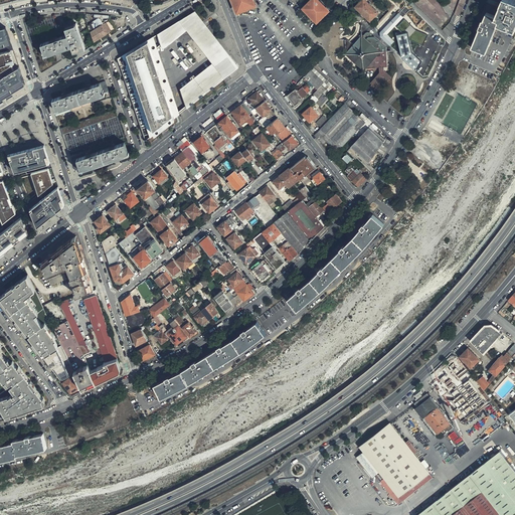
[(234,0),(238,9),(240,9),(242,11),(254,6),(253,3),(256,2),(255,0),(234,0)]
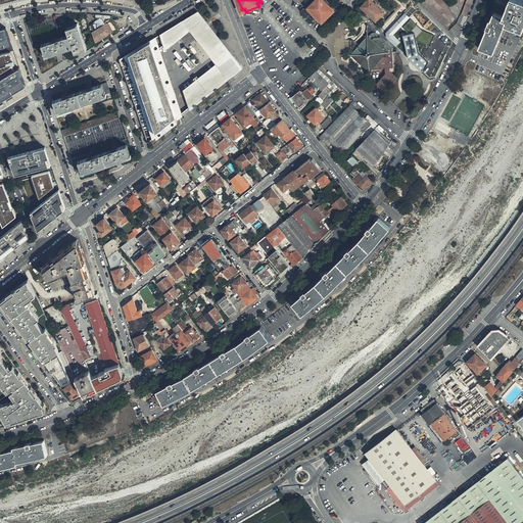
[(329,11),(332,8),(323,0),(317,0),(311,7),(313,9),(311,11),(320,20),(322,18),(325,20),(332,13),(329,11)]
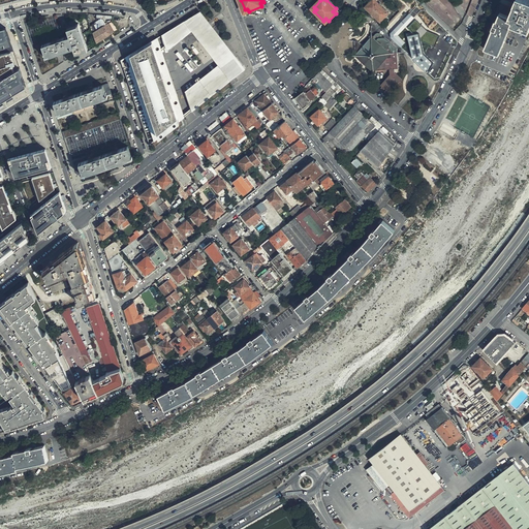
[(390,13),(375,0),(372,0),(366,7),(381,22),(390,13)]
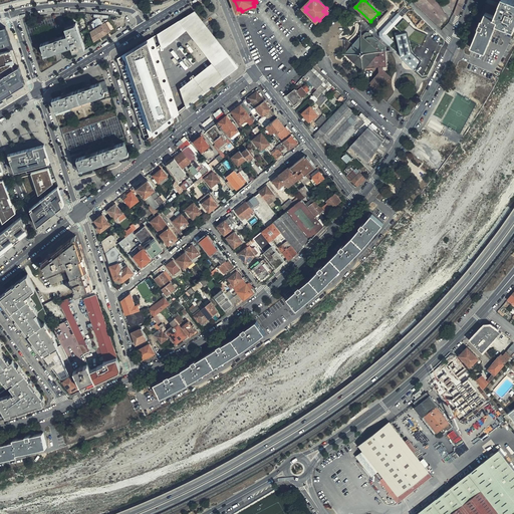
[(513,0),(501,0),(494,15),(494,16),(486,13),(483,21),(482,20),(478,28),(479,29),(471,48),(490,56),(495,42),(493,41),(495,36),(493,35),(498,22),(513,28),(513,0)]
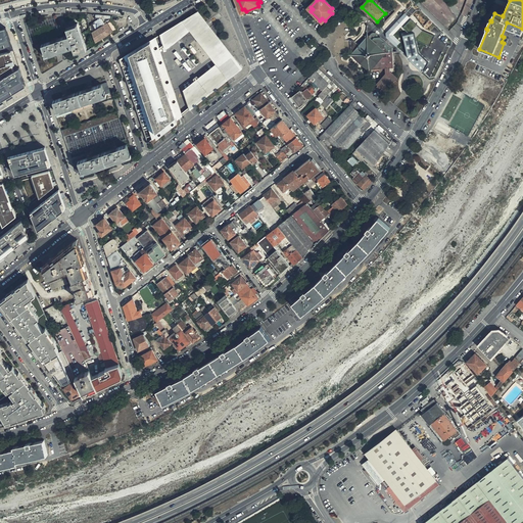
[(197,12),(183,20),(189,29),(217,64),(228,79),(232,76),(236,73),(233,69),(239,65),(197,12)]
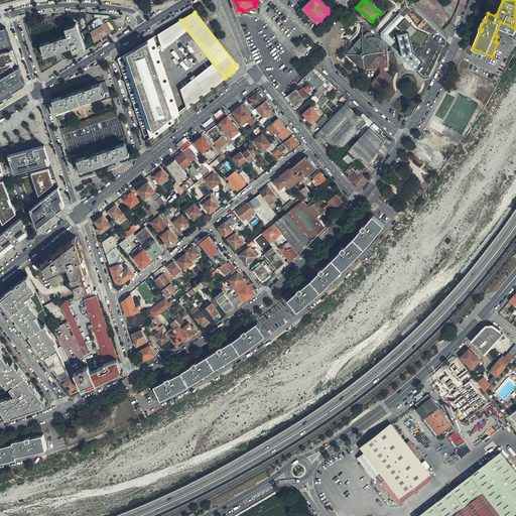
[(405,17),(400,13),(381,33),(382,37),(384,39),(388,35),(405,17)]
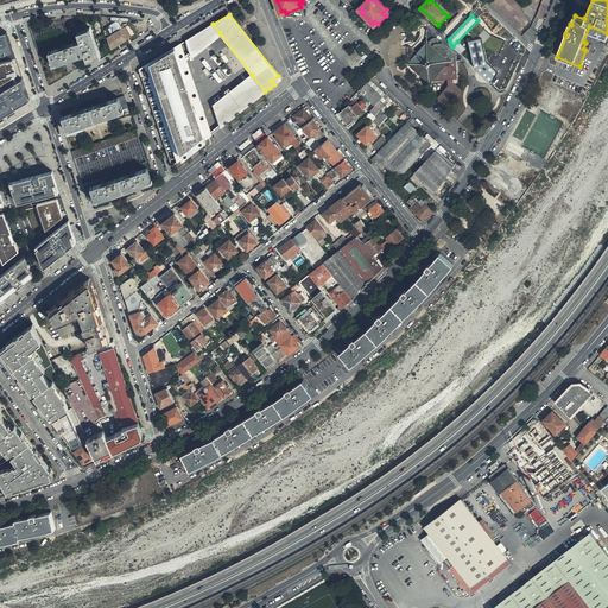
[(118,20),(105,29),(108,35),(121,25),(118,20)]
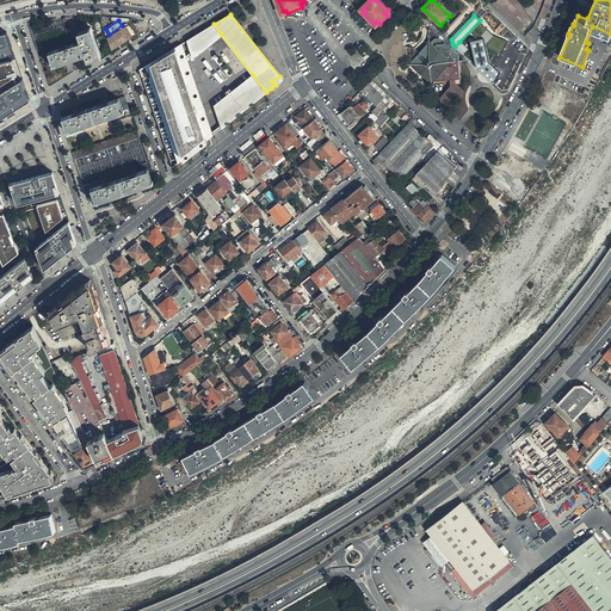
[(100,60),(91,29),(88,30),(87,24),(75,28),(80,43),(48,54),(51,65),(51,66),(51,67),(85,56),(86,63),(98,60),(99,60),(100,60)]
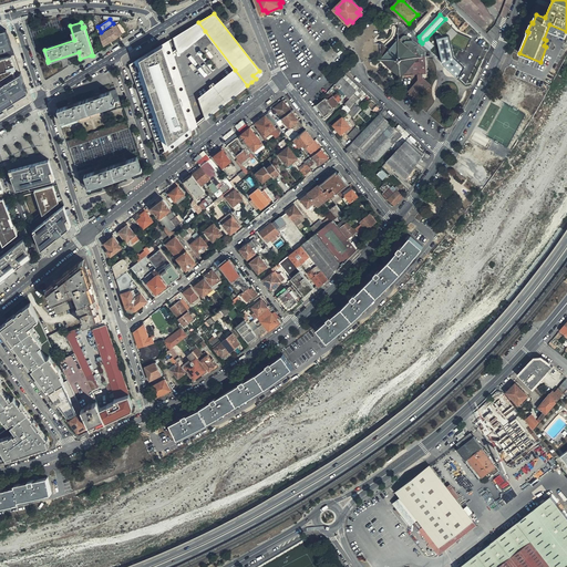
[(205,31),(198,22),(175,37),(179,47),(179,49),(187,44),(188,45),(205,31)]
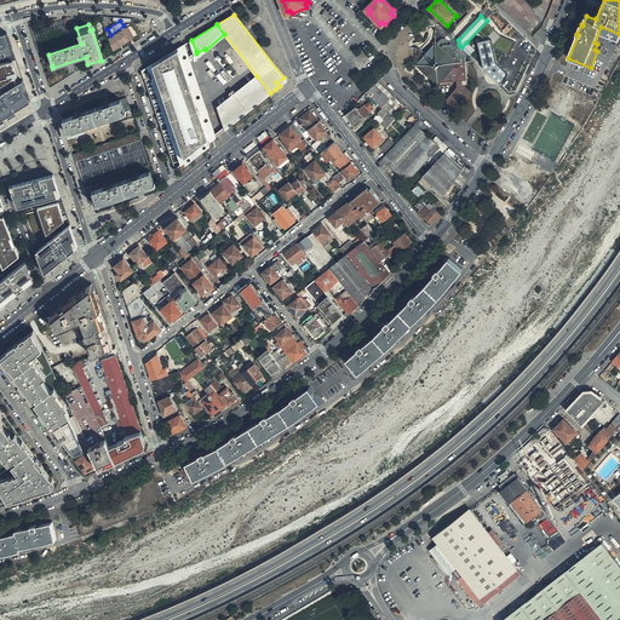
[(516,44),(522,38),(516,32),(512,35),(506,28),(500,35),(504,39),(498,45),(504,51),(506,49),(514,55),(520,47),(516,44)]
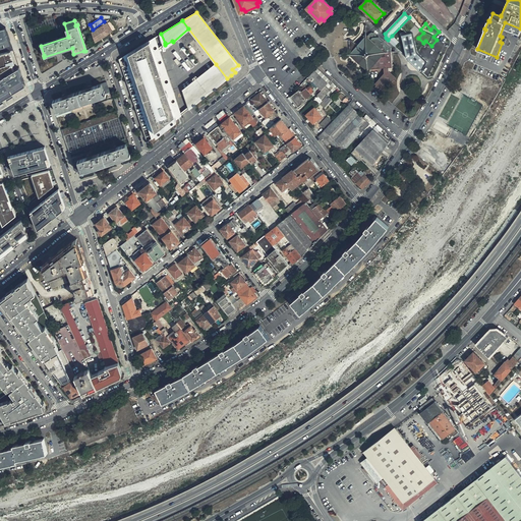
[(112,24),(92,31),(95,41),(115,34),(112,24)]
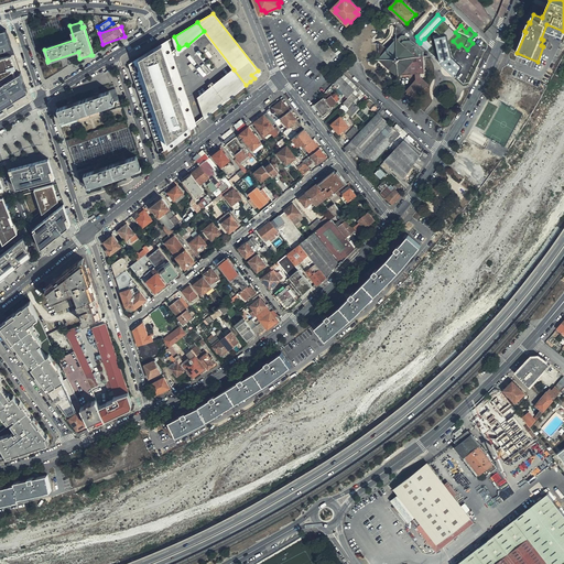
[(0,54),(11,52),(4,32),(0,33),(0,54)]
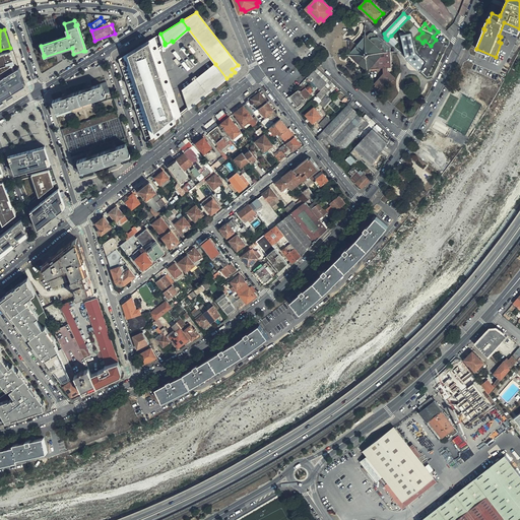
[(368,71),(369,70),(370,69),(383,68),(384,76),(373,88),(381,95),(388,87),(393,82),(392,78),(388,75),(388,71),(388,68),(391,68),(390,48),(377,38),(375,38),(375,36),(374,34),(373,33),(371,34),(369,35),(369,36),(368,36),(366,37),(365,37),(356,46),(355,45),(349,52),(350,54),(349,55),(347,56),(347,57),(348,56),(367,72),(367,73),(368,73),(368,71)]
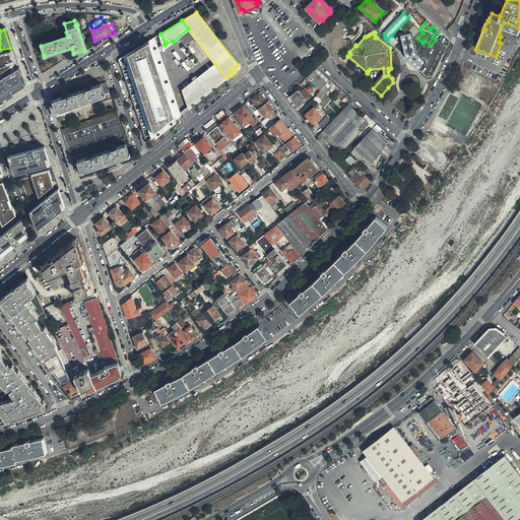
[(402,41),(408,61),(423,66),(425,65),(427,71),(430,72),(431,69),(435,68),(427,66),(427,64),(428,59),(431,59),(432,56),(428,55),(433,53),(431,47),(430,52),(408,45),(413,43),(412,39),(410,39),(408,35),(404,34),(399,35),(401,41),(402,41)]
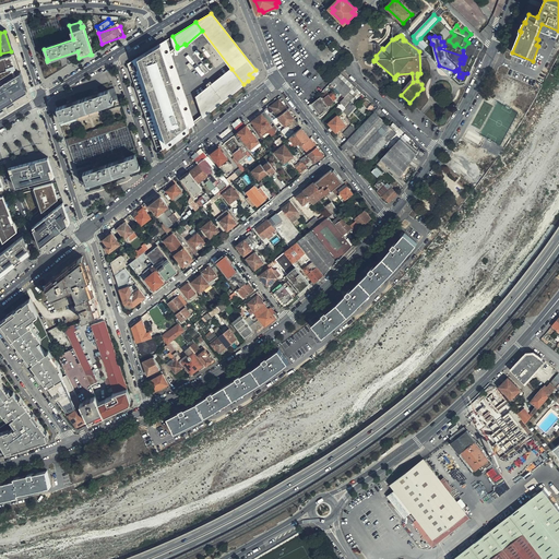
[(420,38),(416,43),(424,50),(428,46),(420,38)]
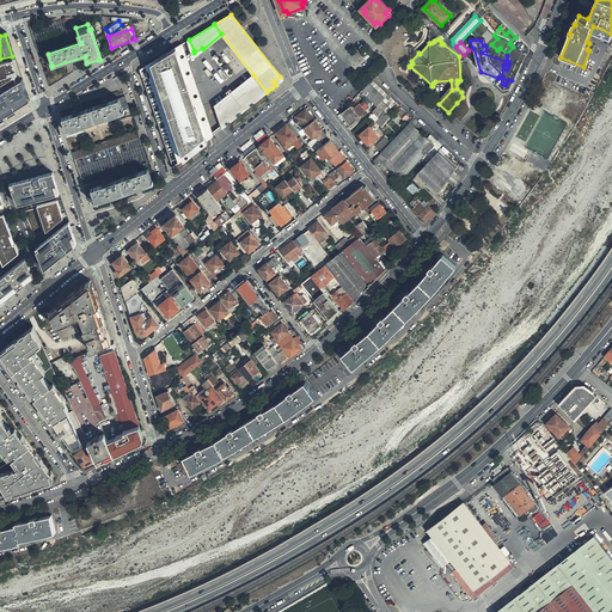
[(213,135),(213,132),(188,59),(187,56),(182,43),(182,44),(183,50),(182,51),(184,60),(181,61),(182,63),(181,65),(203,132),(210,129),(213,135)]
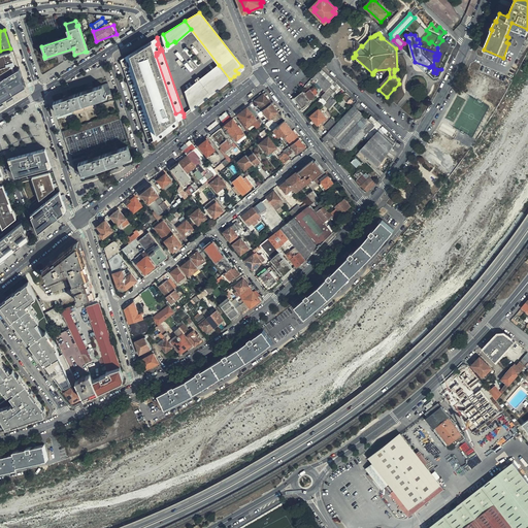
[(121,60),(124,68),(130,66),(155,139),(184,117),(182,111),(175,113),(156,56),(157,55),(156,53),(159,52),(157,44),(158,43),(157,38),(121,60)]
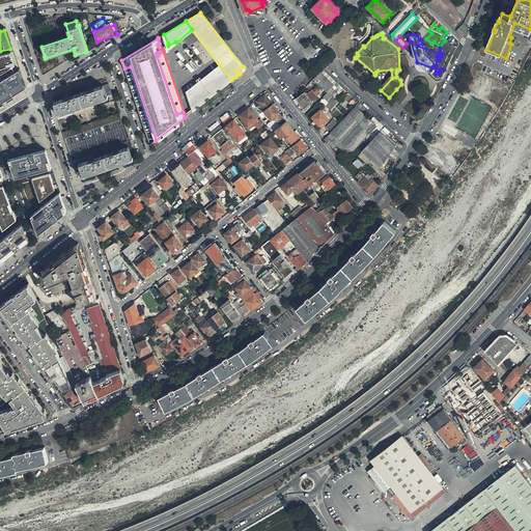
[(0,75),(15,67),(10,54),(0,56),(0,75)]
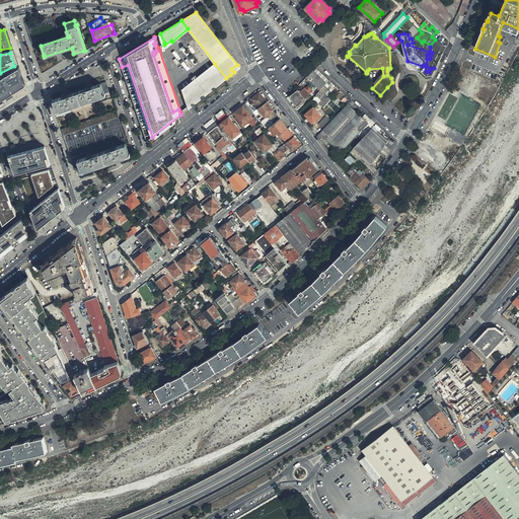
[(483,113),(506,67),(494,61),(491,67),(468,56),(448,95),(483,113)]
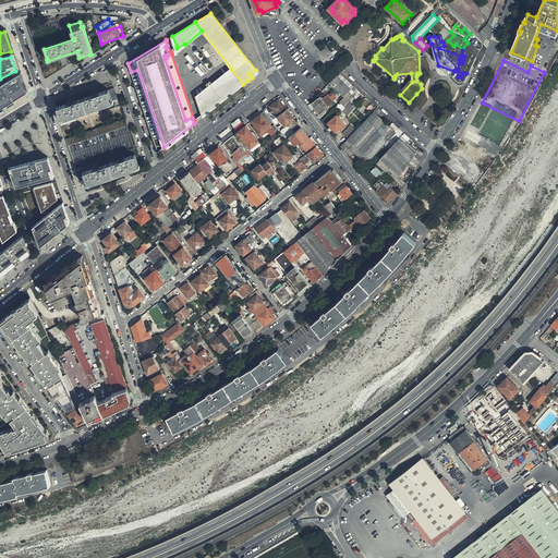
[(243,84),(231,69),(211,83),(210,81),(206,84),(208,86),(196,95),(203,112),(204,116),(243,84)]
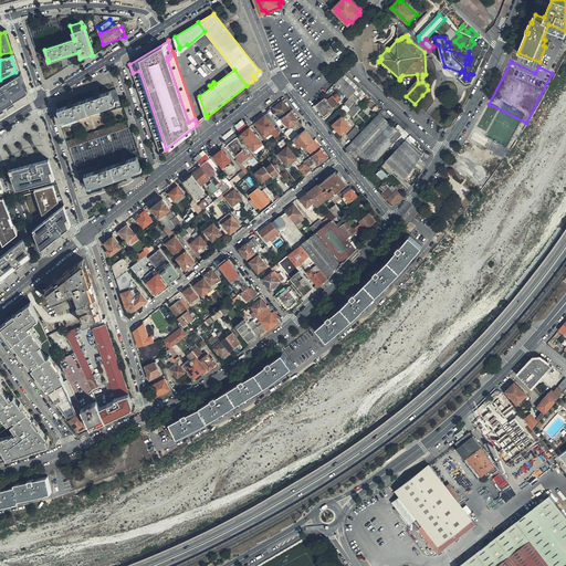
[(20,76),(0,88),(0,111),(27,96),(20,76)]
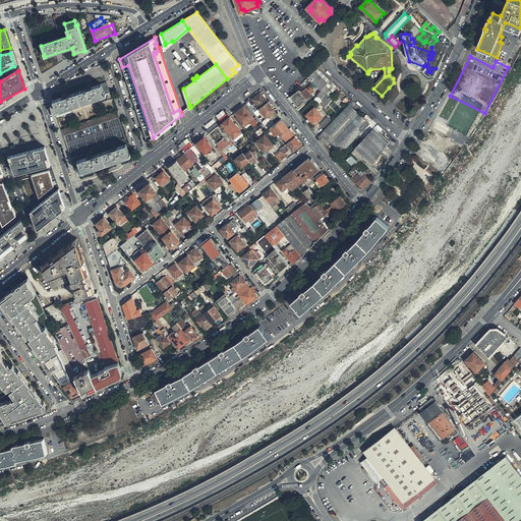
[(329,83),(315,71),(309,77),(322,92),(329,83)]
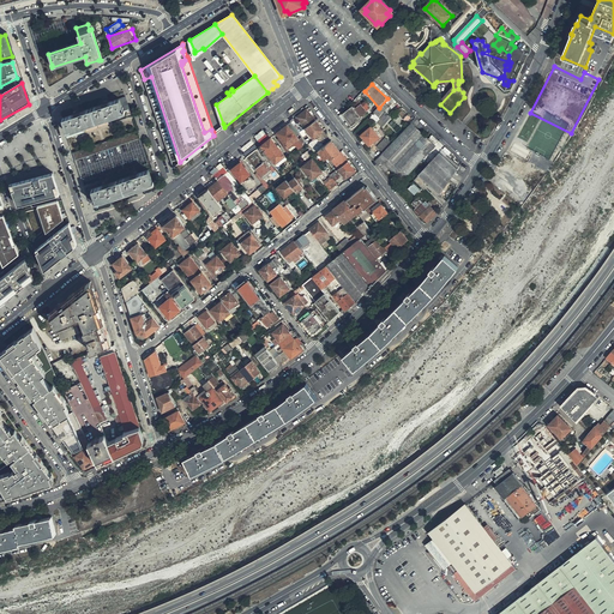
[(66,132),(126,113),(125,110),(130,109),(126,97),(64,119),(67,131),(66,131),(66,132)]
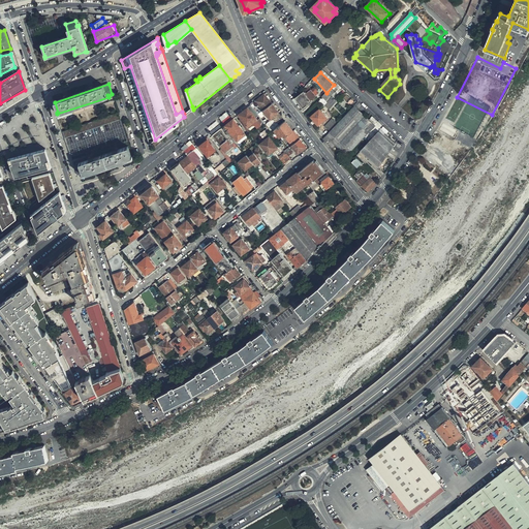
[(328,103),(341,88),(340,86),(337,88),(335,86),(334,85),(327,93),(322,97),(328,103)]
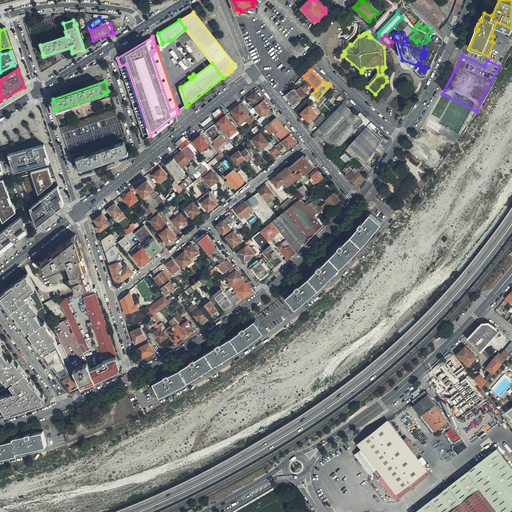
[(294,89),(286,96),(290,102),(295,98),(298,102),(302,100),(301,99),(306,95),(300,88),(295,91),(294,89)]
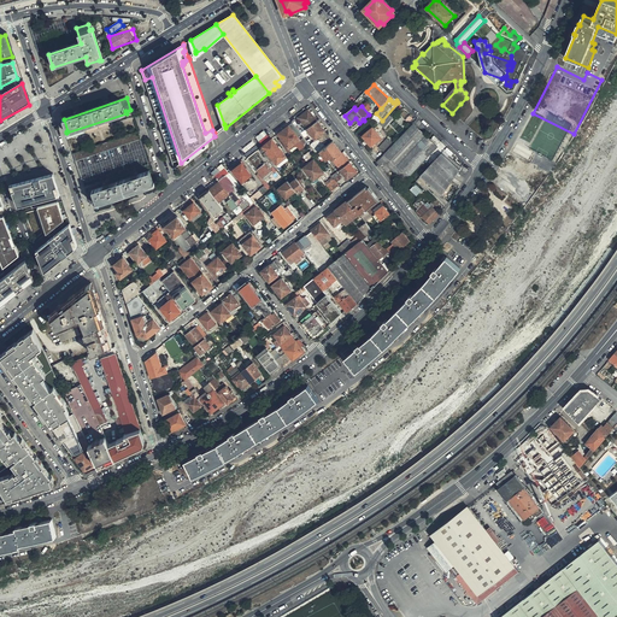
[(307,129),(318,121),(310,111),(299,118),(307,129)]
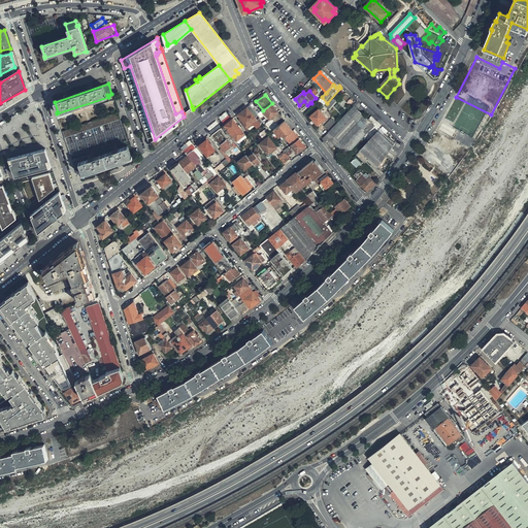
[(327,103),(322,97),(317,102),(323,108),(327,103)]
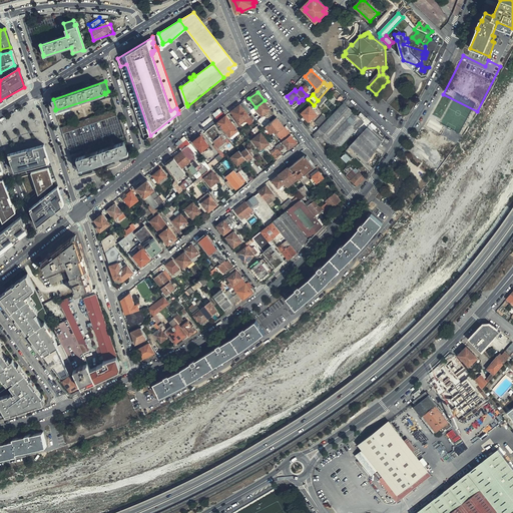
[(296,98),(291,102),(295,106),(299,102),(296,98)]
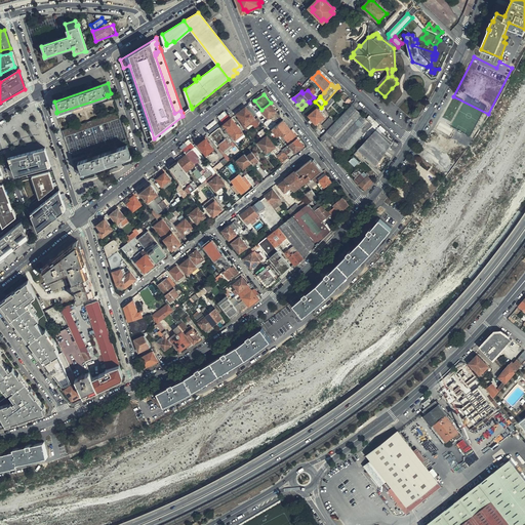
[(277,112),(271,103),(261,110),(269,118),(277,112)]
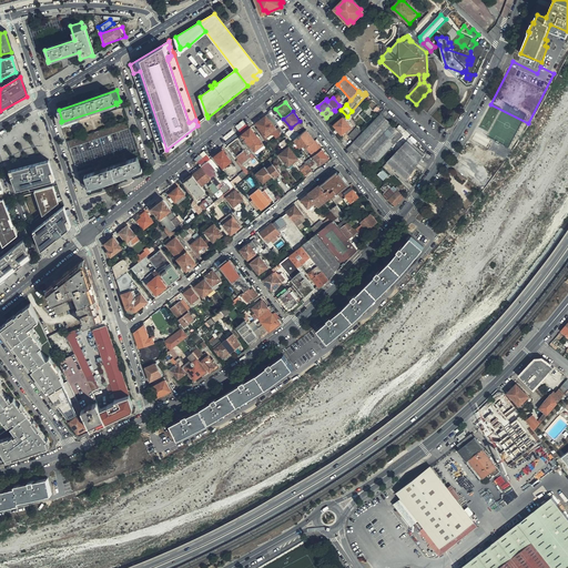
[(273,118),(270,113),(256,123),(267,137),(273,132),(275,134),(280,131),(271,120),(273,118)]
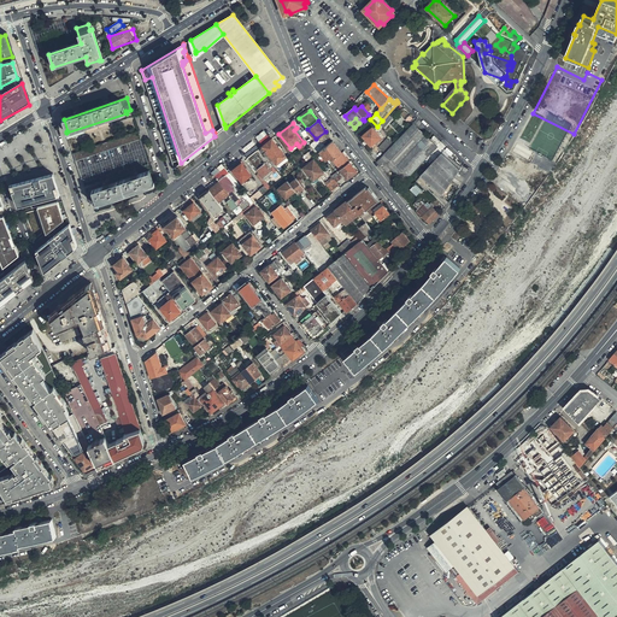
[(224,124),(215,133),(215,136),(225,128),(224,124)]
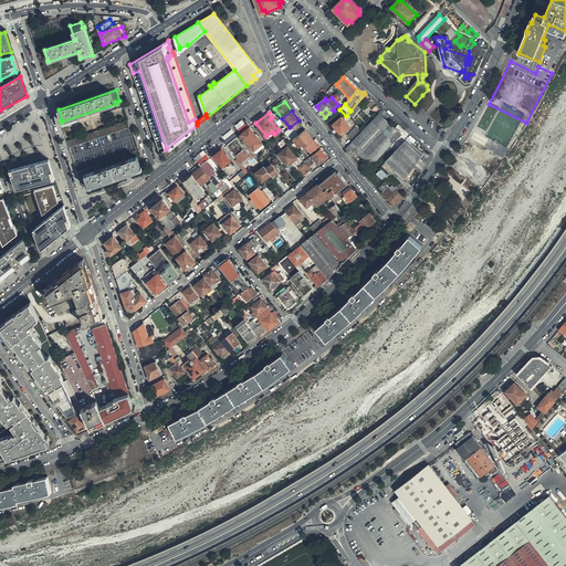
[(360,167),(362,168),(366,173),(401,135),(396,128),(379,115),(348,148),(365,163),(360,167)]
